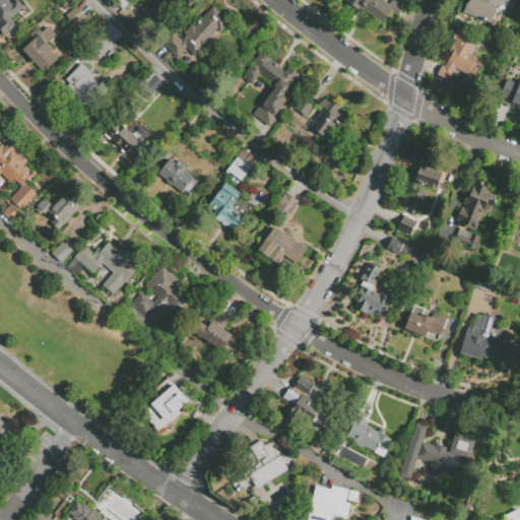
[(0,0),(8,0),(12,5),(16,2),(23,11),(10,21),(16,27),(4,37),(0,31),(0,0)]
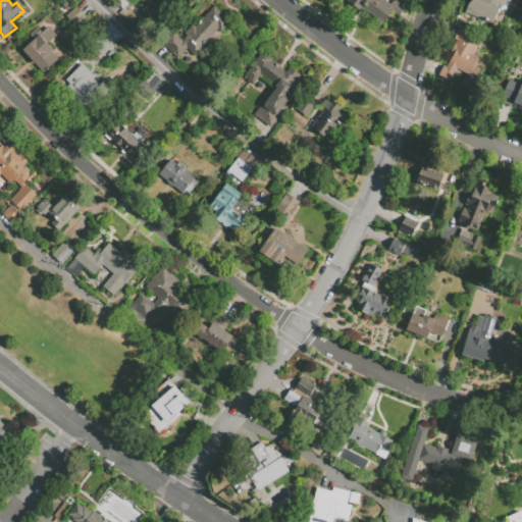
[(113,0),(134,0),(136,2),(124,11),(113,0)]
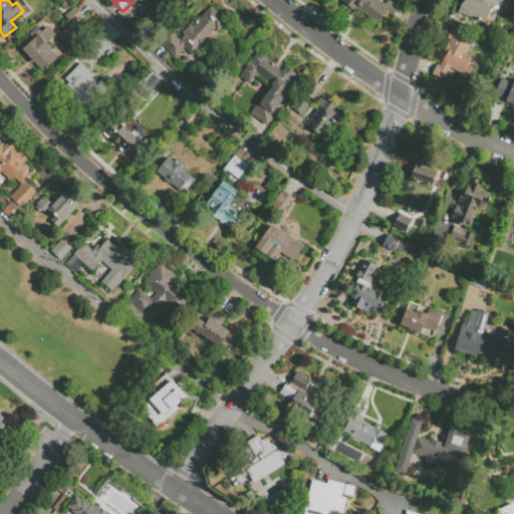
[(375,0),(384,6),(387,2),(388,3),(390,1),(400,9),(393,18),(387,14),(376,27),(370,22),(371,20),(360,11),(358,13),(355,10),(353,11),(344,4),(347,0),(375,0)]
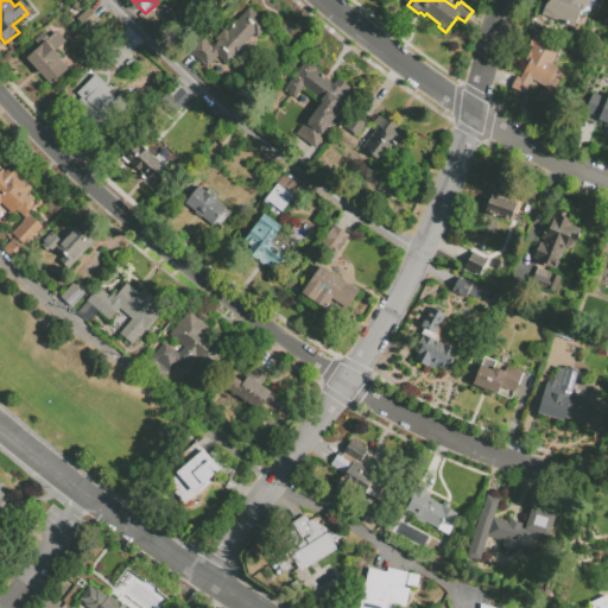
[(590,0),(590,2),(583,14),(582,13),(575,31),(542,16),(545,5),(550,0),(590,0)]
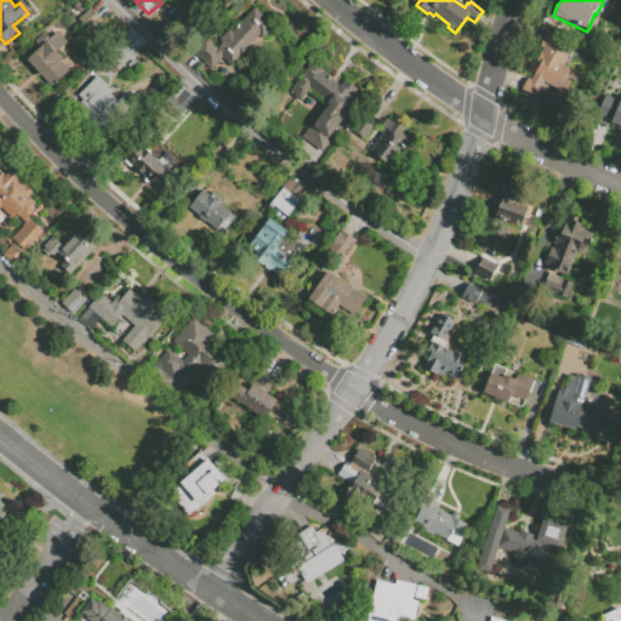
[(79,21),(91,10),(101,22),(90,33),(79,21)]
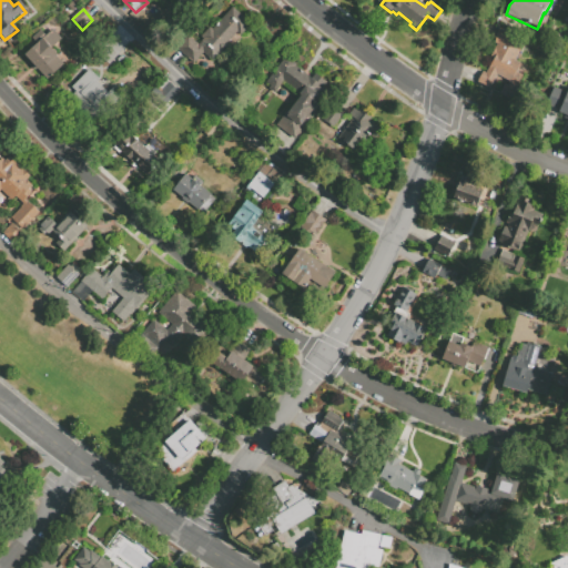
[(212,31),(233,9),(251,26),(241,37),(237,34),(229,44),(230,46),(221,56),(220,54),(213,62),(198,49),(205,41),(202,38),(210,28),(212,31)]
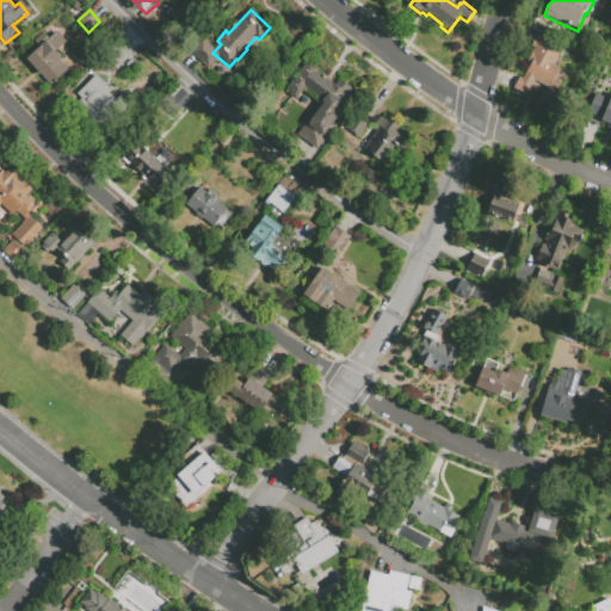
[(535,38),(537,31),(551,35),(548,42),(554,43),(563,49),(554,67),(561,71),(556,79),(563,84),(555,98),(559,100),(553,111),(537,103),(543,92),(548,94),(550,90),(535,81),(526,97),(513,90),(520,78),(523,80),(531,66),(528,63),(534,50),(530,48),(535,38)]
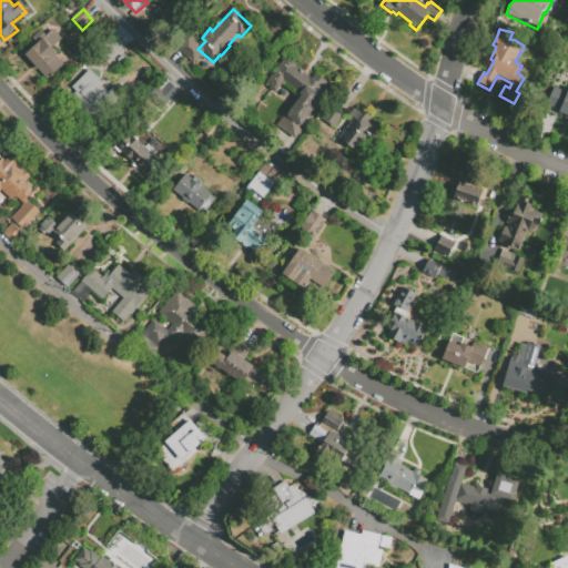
[(32,40),(41,32),(46,37),(53,31),(61,40),(52,49),(58,57),(58,58),(64,66),(47,82),(24,56),(37,44),(32,40)]
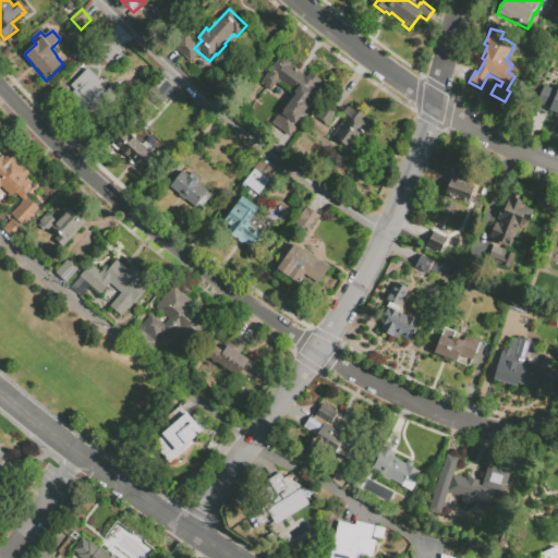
[(97,53),(112,39),(122,49),(108,64),(97,53)]
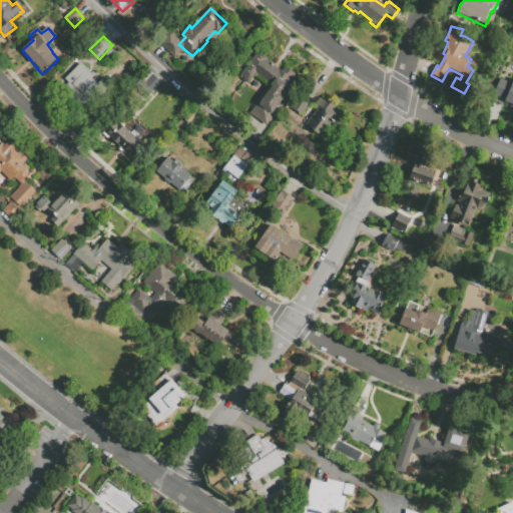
[(239,75),(259,51),(269,60),(268,61),(282,72),(286,68),(296,76),(293,79),(295,82),(285,94),(289,98),(267,125),(250,113),(271,87),(257,75),(248,85),(242,81),(244,79),(239,75)]
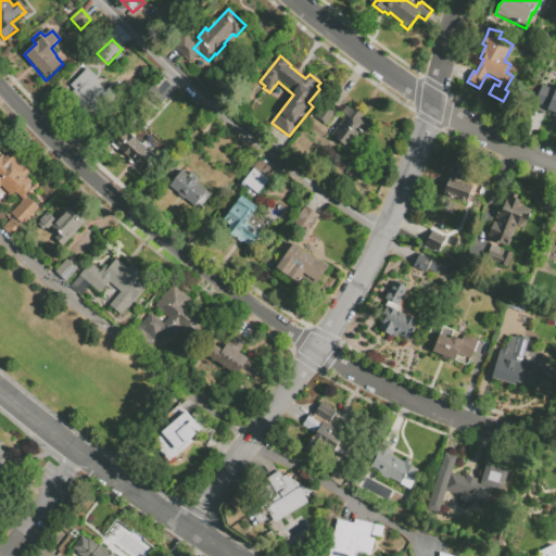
[(71,87),(88,70),(98,79),(102,75),(113,86),(106,93),(116,103),(102,116),(100,114),(91,123),(66,98),(74,90),(71,87)]
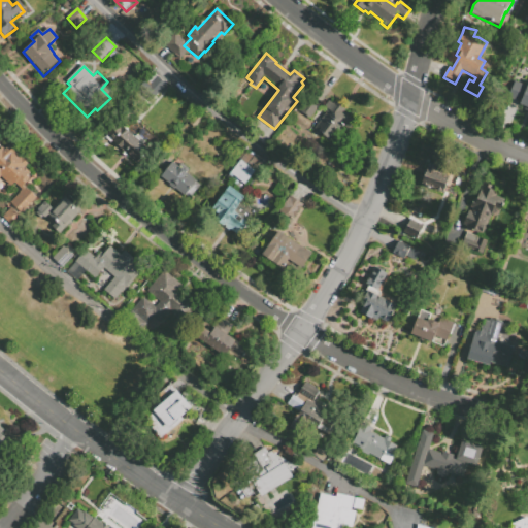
[(136,87),(151,71),(167,87),(165,88),(167,90),(161,96),(159,94),(153,101),(136,87)]
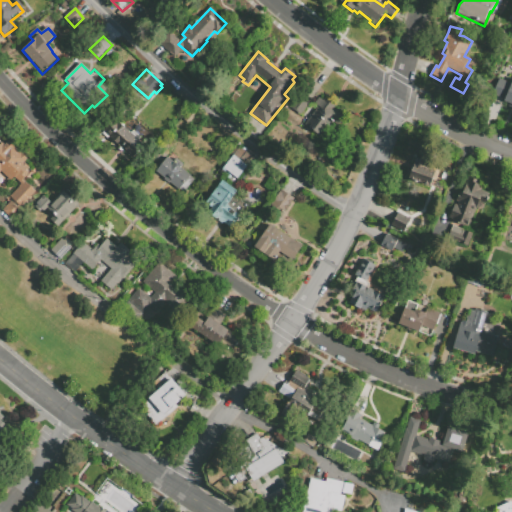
[(499,79),(511,85),(511,82),(511,109),(508,108),(510,103),(493,96),(499,79)]
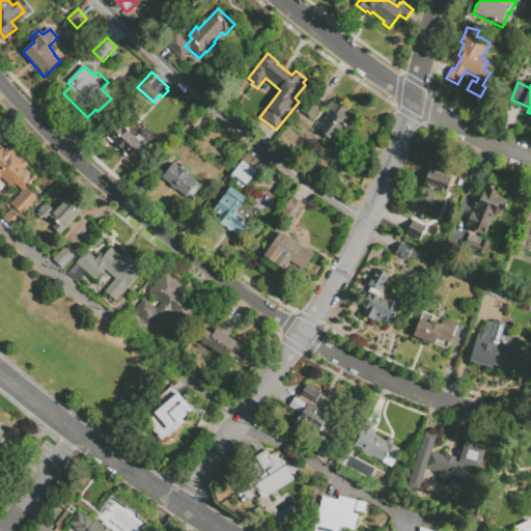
[(299,111),(307,100),(320,110),(311,121),(299,111)]
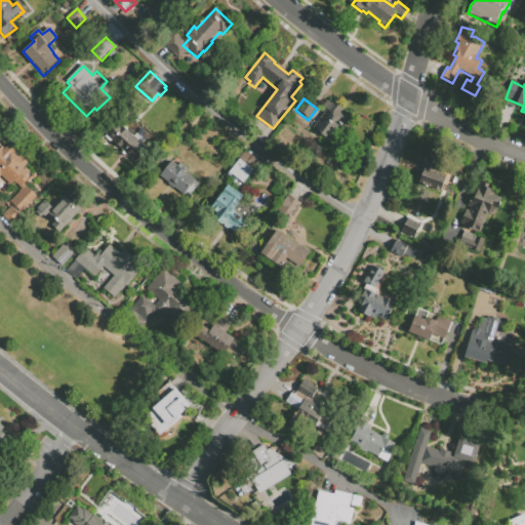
[(313,128),(335,101),(345,109),(341,112),(354,121),(347,129),(342,126),(329,143),(313,128)]
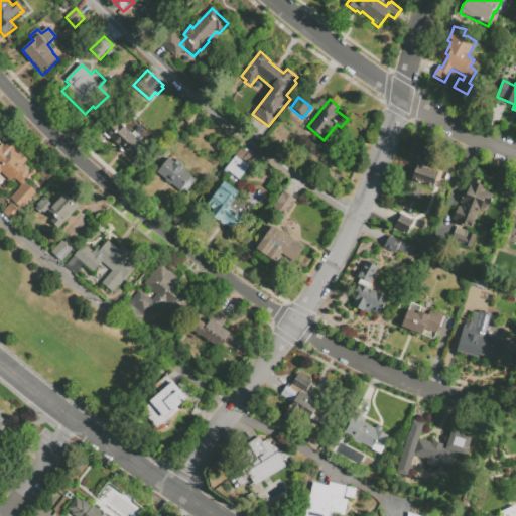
[(185,122),(194,113),(198,117),(189,126),(185,122)]
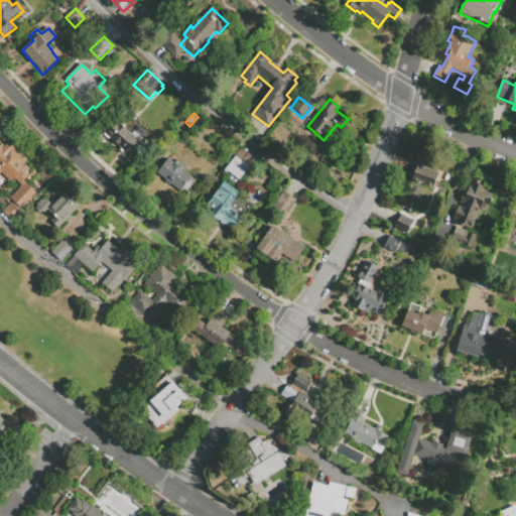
[(103,133),(116,121),(131,135),(134,133),(141,140),(141,142),(146,148),(133,160),(103,133)]
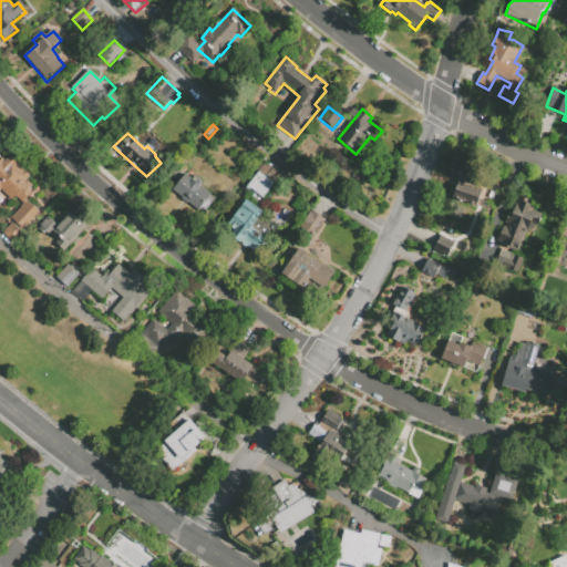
[(0,182),(0,164),(12,152),(27,166),(23,169),(37,184),(21,198),(13,191),(12,192),(3,183),(2,184),(0,182)]
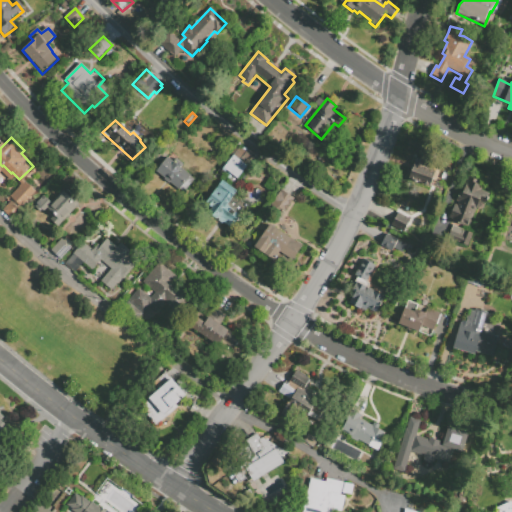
[(222,167),(239,147),(256,162),(245,175),(247,177),(244,181),(241,179),(239,181),(240,183),(236,188),(223,178),(228,172),(227,171),(225,174),(222,171),(223,168),(222,167)]
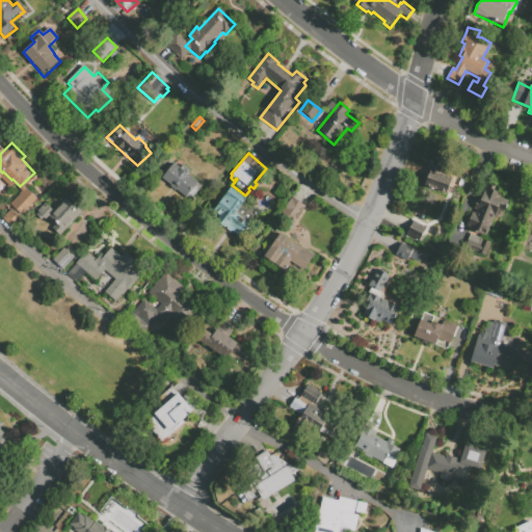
[(170,169),(175,165),(180,169),(183,165),(189,171),(187,175),(203,187),(191,202),(187,197),(186,198),(177,191),(176,192),(170,188),(171,187),(163,180),(166,175),(164,174),(168,168),(170,169)]
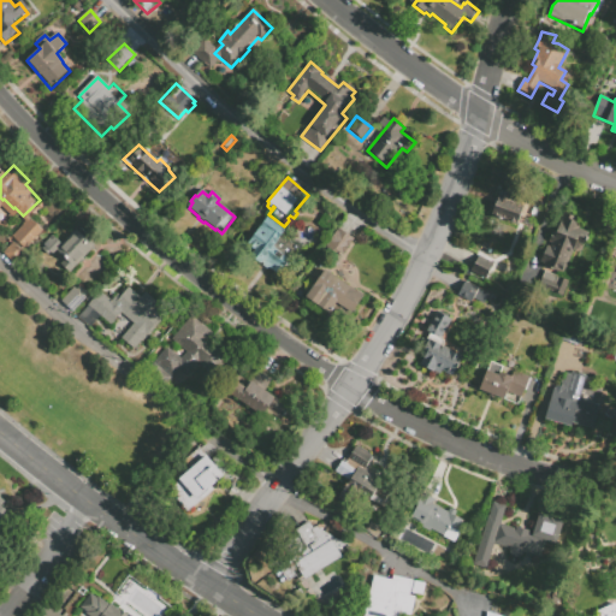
[(492,215),(502,191),(515,196),(513,205),(522,208),(516,225),(492,217),(492,215)]
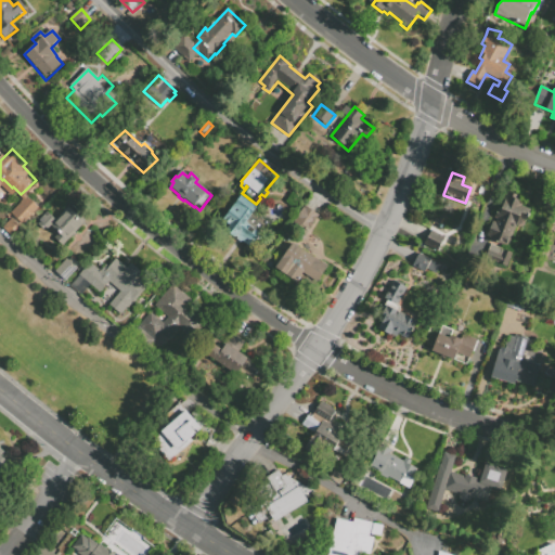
[(501,210),(508,193),(518,197),(517,199),(524,203),(521,207),(531,210),(523,230),(516,228),(508,247),(489,240),(490,239),(487,237),(493,223),(495,224),(498,220),(494,219),(499,210),(501,210)]
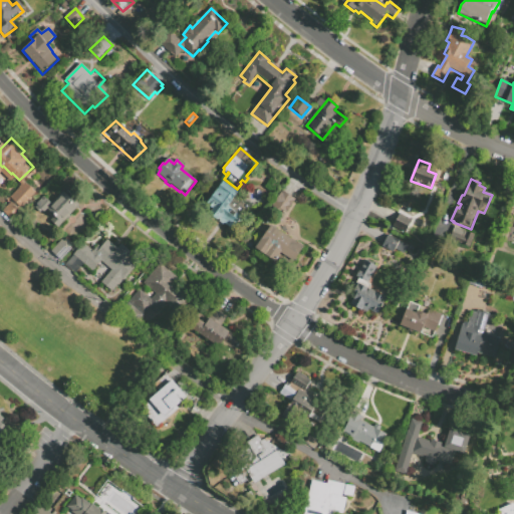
[(207,205),(223,183),(238,194),(236,196),(249,207),(241,217),(242,218),(232,231),(225,225),(223,226),(219,223),(220,221),(218,220),(217,222),(209,215),(213,210),(207,205)]
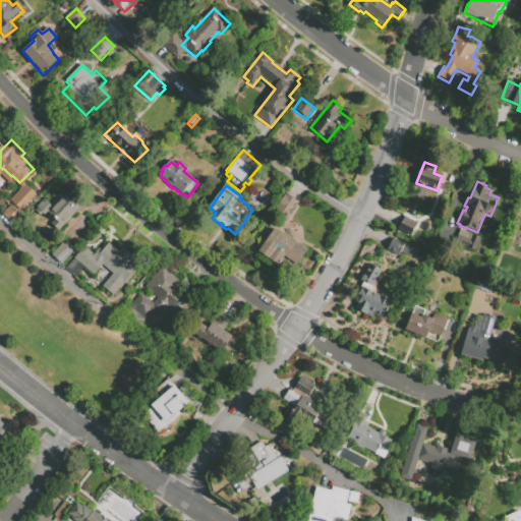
[(36,213),(37,209),(44,200),(52,208),(64,194),(80,210),(71,220),(74,223),(70,226),(68,223),(59,232),(51,225),(55,221),(48,215),(45,217),(43,215),(41,218),(36,213)]
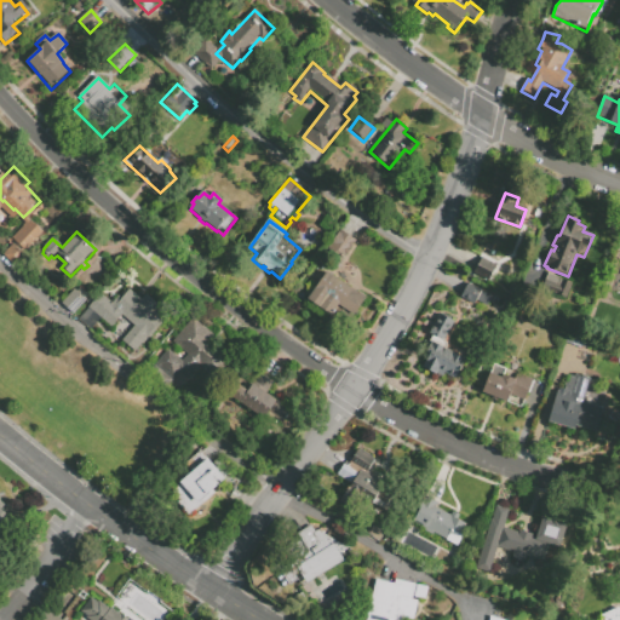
[(327,251),(340,231),(357,242),(345,259),(340,256),(338,258),(327,251)]
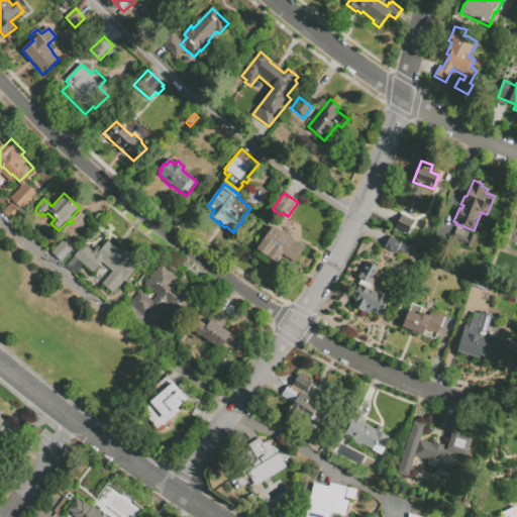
[(395,229),(402,217),(413,223),(407,235),(395,229)]
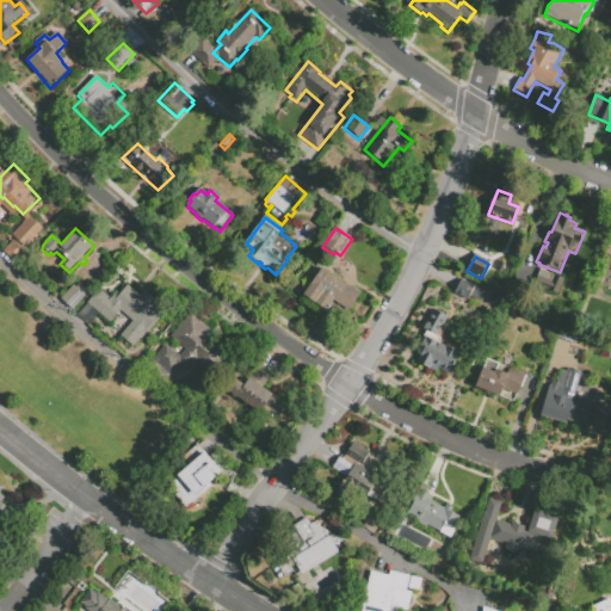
[(304,297),(322,269),(362,295),(351,313),(334,302),(327,313),(304,297)]
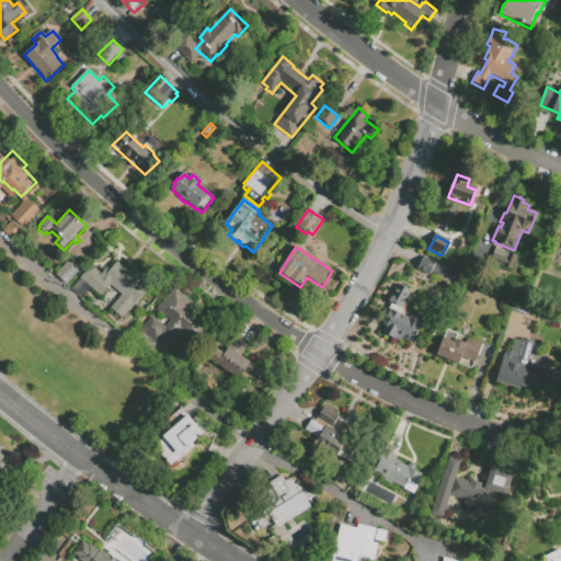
[(491,261),(496,249),(517,258),(513,270),(491,261)]
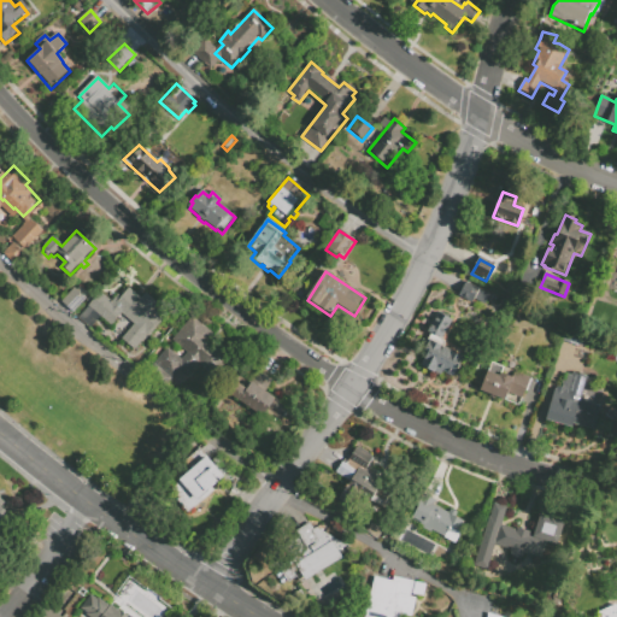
[(458,298),(466,285),(489,297),(485,306),(475,300),(472,305),(458,298)]
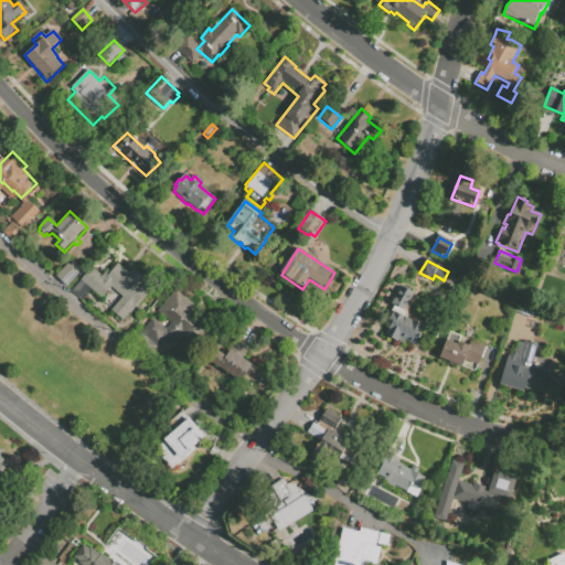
[(70,266),(73,263),(81,270),(77,274),(78,275),(66,288),(55,278),(67,265),(70,266)]
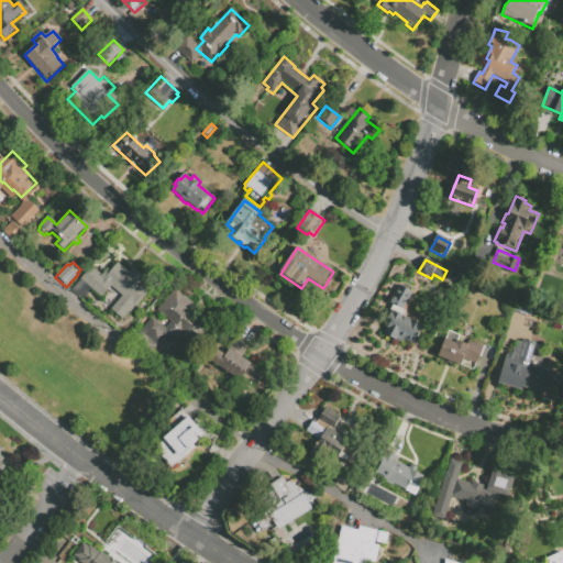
[(102,277),(109,269),(111,272),(118,264),(129,273),(133,268),(143,277),(139,282),(148,290),(122,321),(111,311),(118,304),(106,294),(102,298),(92,290),(83,301),(72,291),(91,267),(102,277)]
